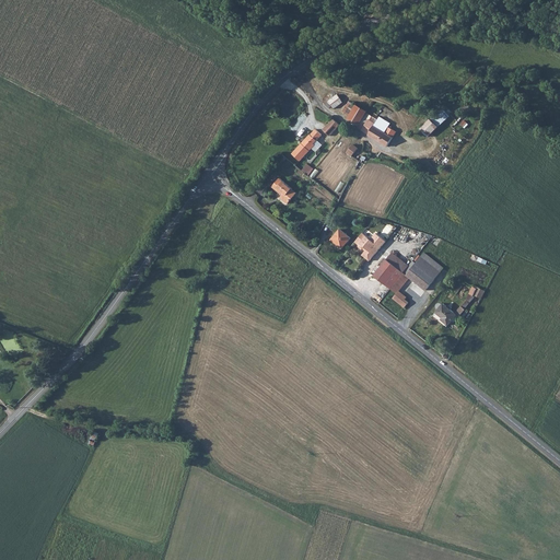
[(335,108),(342,102),(335,94),(328,101),(335,108)]
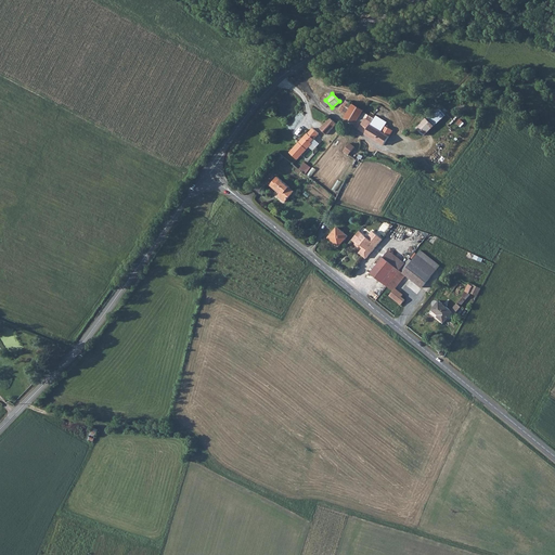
[(352,103),(350,105),(344,115),(356,123),(363,112),(352,103)]
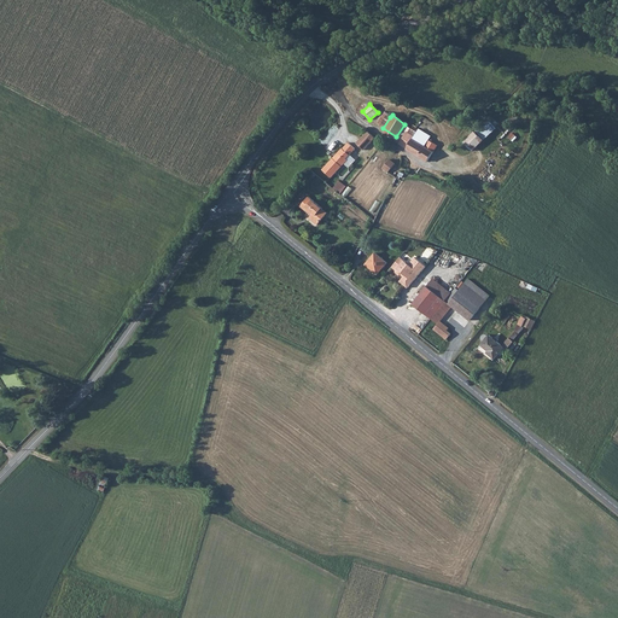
[(489,121),(464,143),(472,152),(497,129),(489,121)]
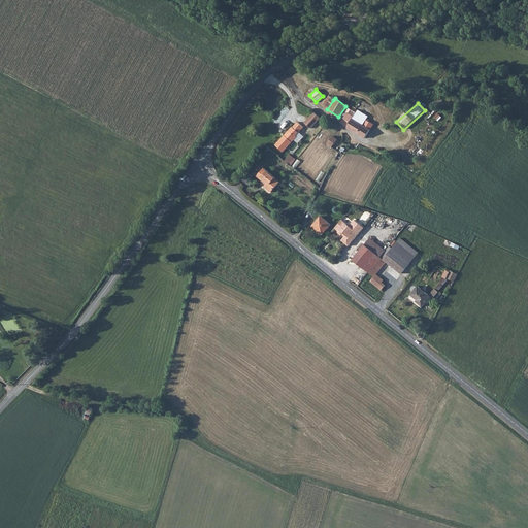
[(354,117),(356,111),(352,109),(347,105),(345,106),(338,117),(337,118),(353,129),(359,121),(354,117)]
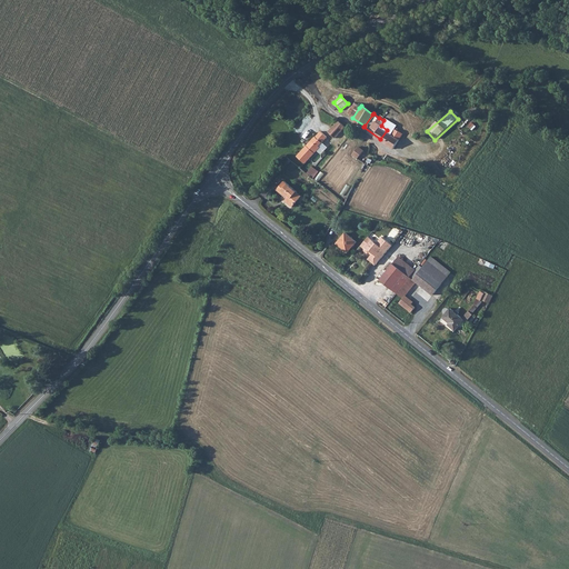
[(387,130),(380,139),(392,148),(402,133),(396,128),(397,126),(388,120),(385,119),(383,120),(381,126),(387,130)]
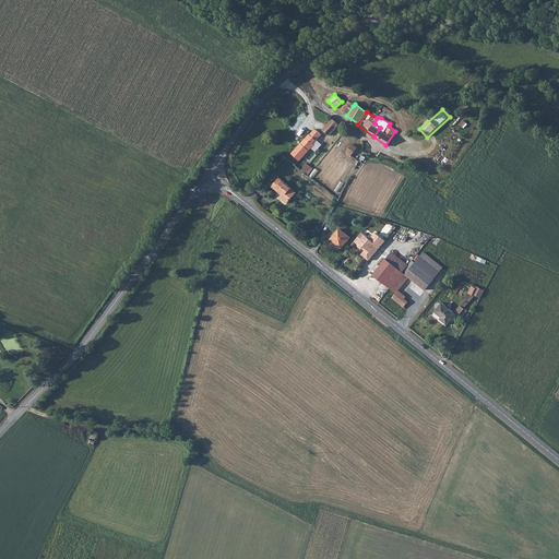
[(322,130),(330,137),(340,125),(333,119),(322,130)]
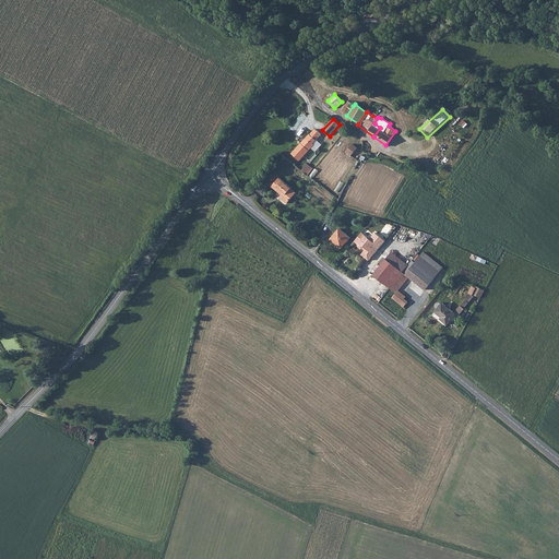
[(301,162),(316,143),(314,143),(316,141),(314,140),(320,132),(314,128),(293,154),(301,162)]
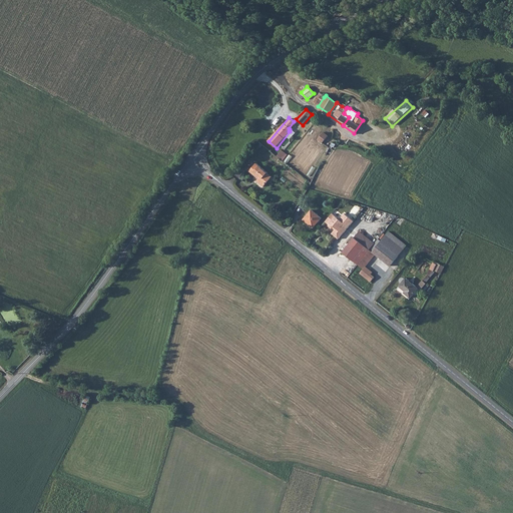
[(328,136),(324,132),(319,139),(323,143),(328,136)]
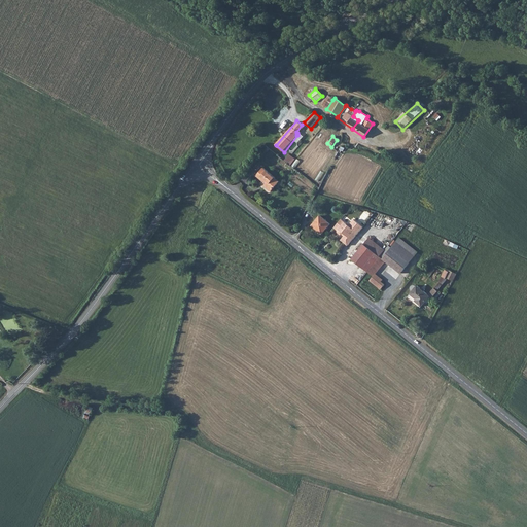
[(292,165),(296,159),(290,153),(285,161),(292,165)]
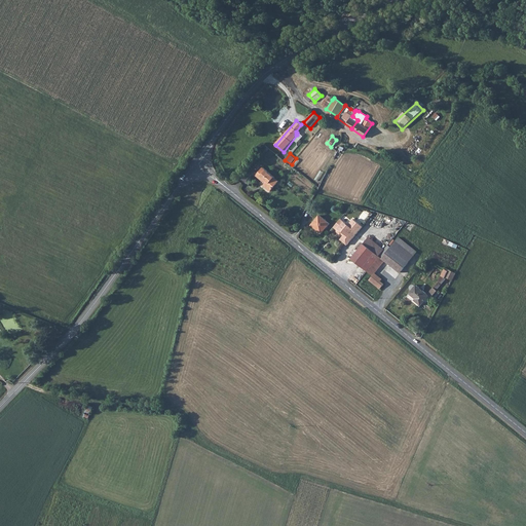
[(264,184),(272,191),(280,180),(264,166),(257,175),(265,182),(264,184)]
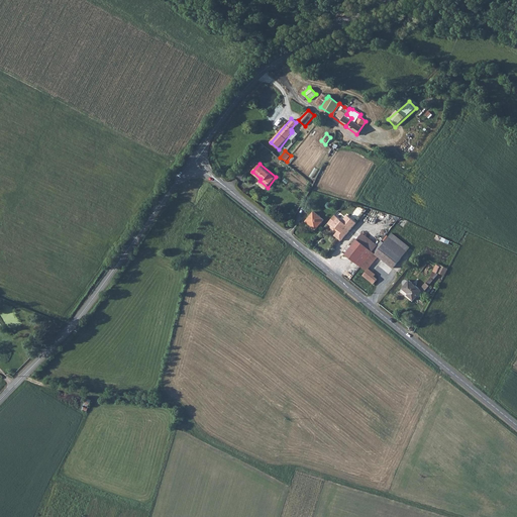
[(303,222),(315,230),(323,219),(312,211),(303,222)]
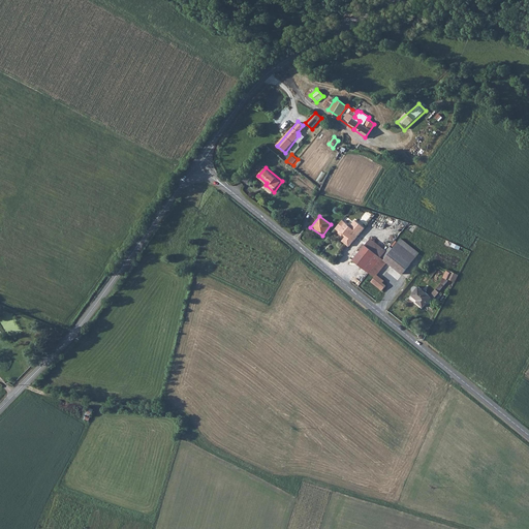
[(364,227),(354,220),(349,225),(342,219),(336,226),(339,229),(338,230),(338,232),(341,235),(343,235),(345,237),(341,241),(348,246),(364,227)]
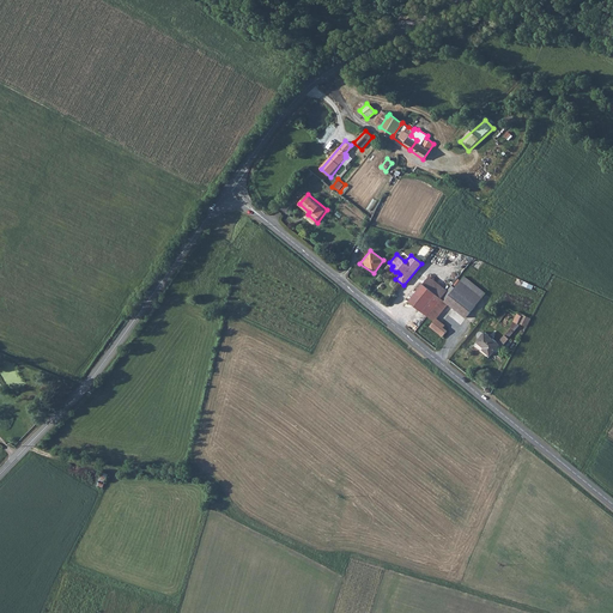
[(442,297),(428,315),(435,321),(437,319),(449,303),(466,316),(483,296),(461,280),(455,287),(445,299),(442,297)]
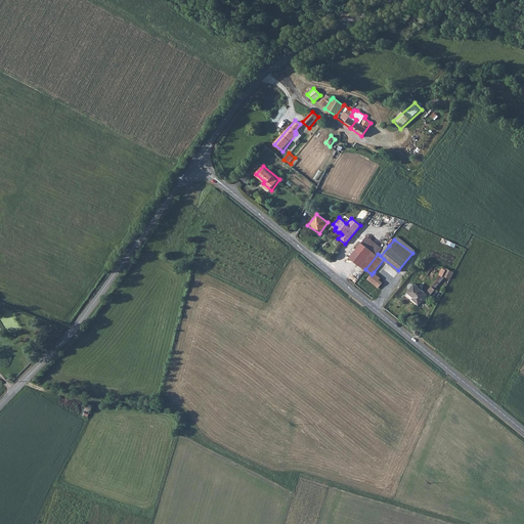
[(361,242),(349,256),(352,258),(363,245),(361,242)]
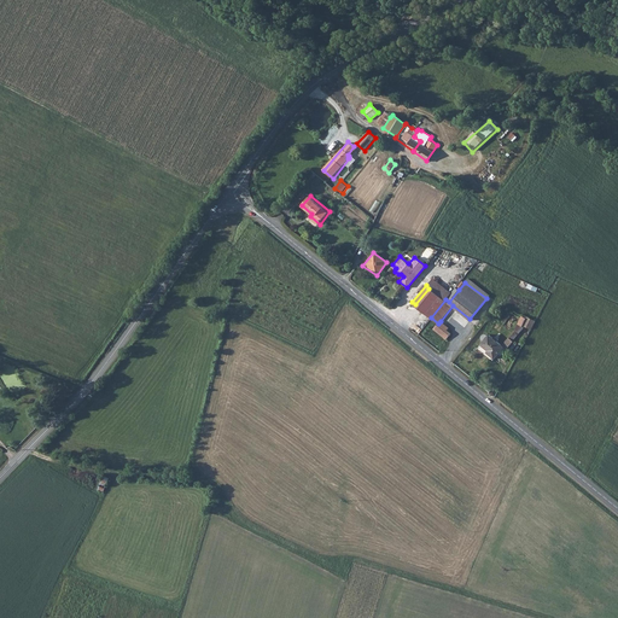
[(445,299),(449,302),(459,290),(455,286),(445,299)]
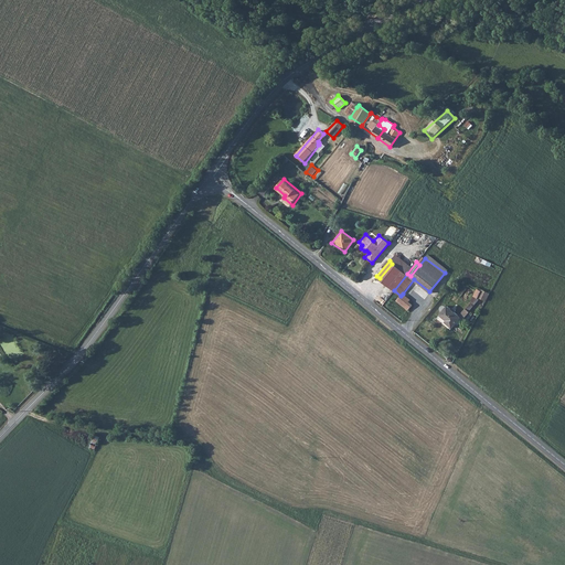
[(392,264),(380,278),(394,290),(407,274),(392,264)]
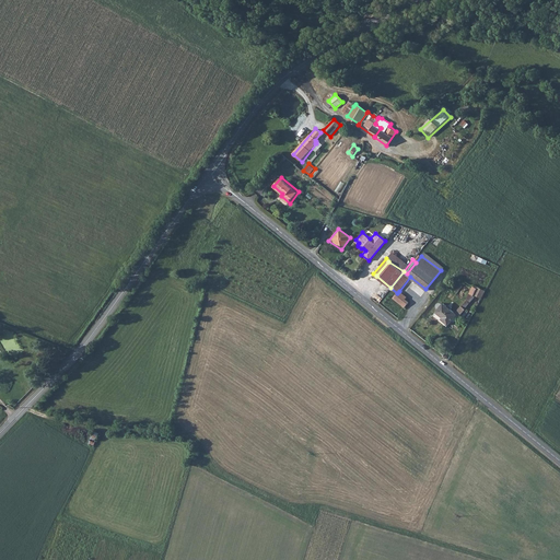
[(408,302),(404,298),(397,293),(392,299),(404,307),(408,302)]
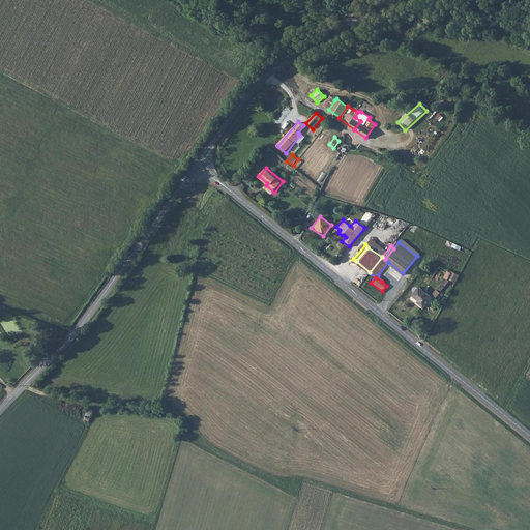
[(436,288),(440,291),(446,283),(443,280),(436,288)]
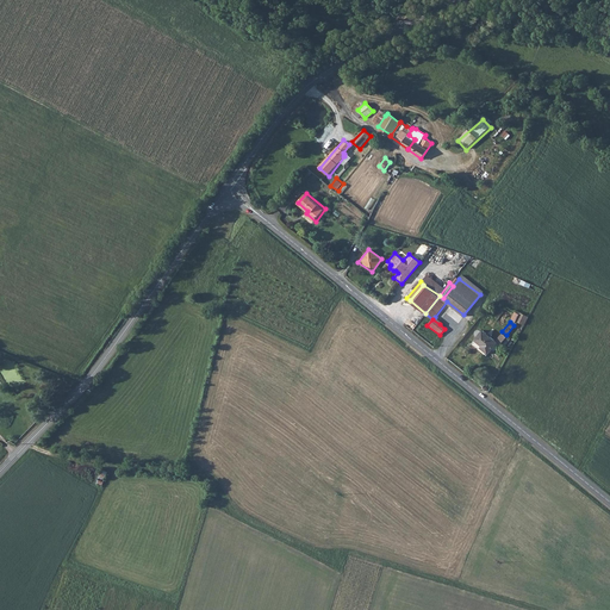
[(487,354),(496,342),(483,331),(479,335),(474,332),(473,334),(472,335),(472,337),(475,340),(474,341),(483,348),(481,350),(487,354)]
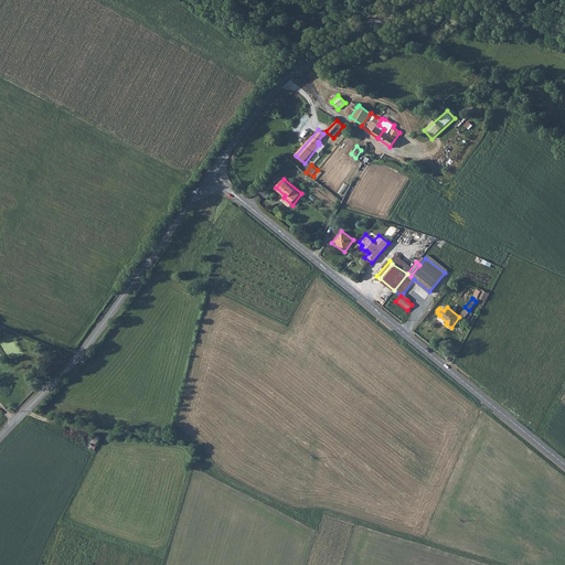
[(89,448),(95,450),(100,437),(95,435),(89,448)]
